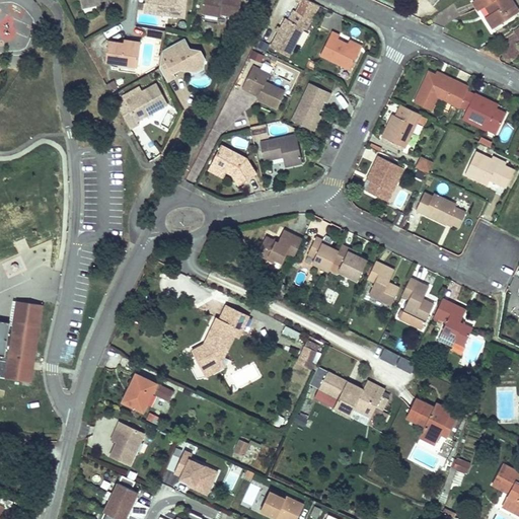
[(144,0),(143,11),(152,12),(156,7),(170,9),(173,15),(182,16),(183,0),(144,0)]
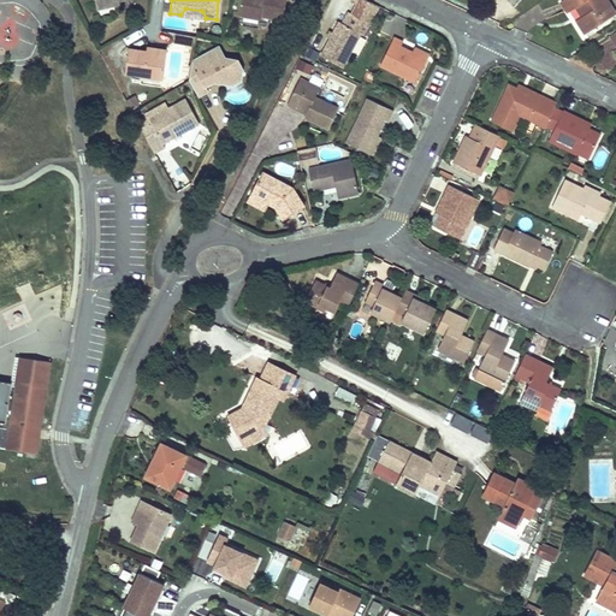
[(241,0),(240,15),(259,17),(260,13),(283,17),(284,0),(241,0)]
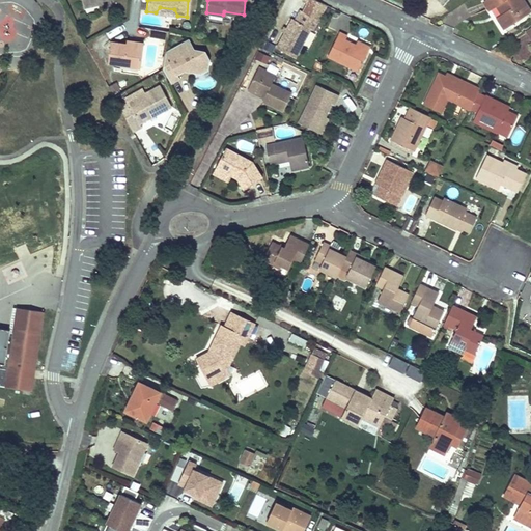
[(523,0),(486,0),(484,2),(488,9),(496,5),(503,15),(498,18),(504,28),(530,10),(523,0)]
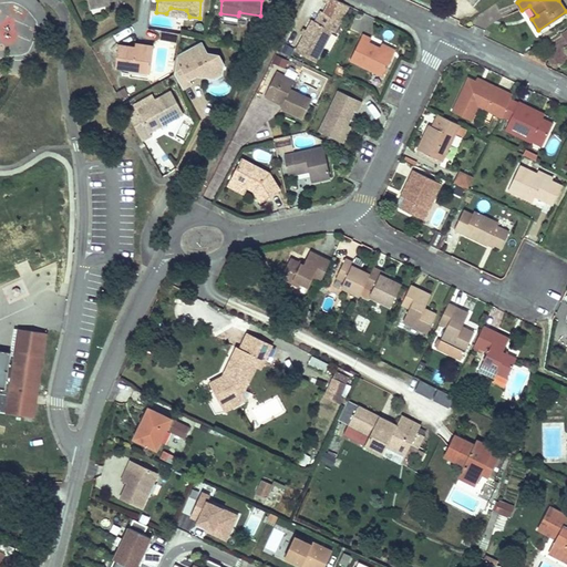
[(321,10),(316,20),(320,22),(325,12),(321,10)]
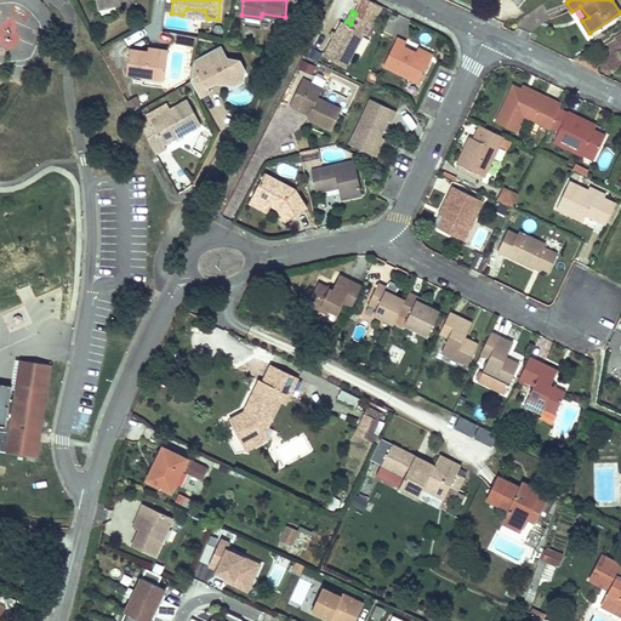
[(337,33),(334,39),(325,55),(346,67),(355,49),(363,34),(366,36),(374,23),(355,13),(351,24),(346,22),(343,21),(337,33)]
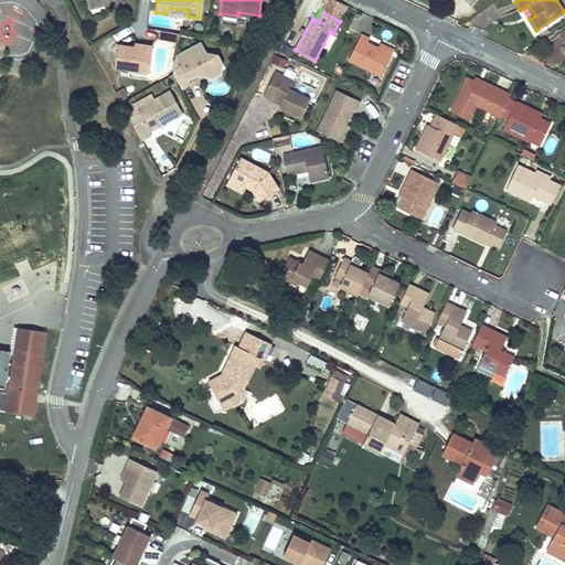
[(168,39),(169,31),(159,29),(158,38),(168,39)]
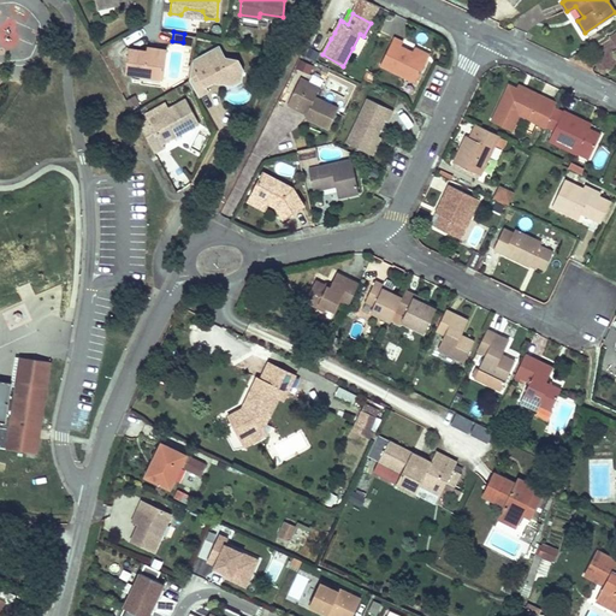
[(190,43),(193,35),(184,34),(183,42),(190,43)]
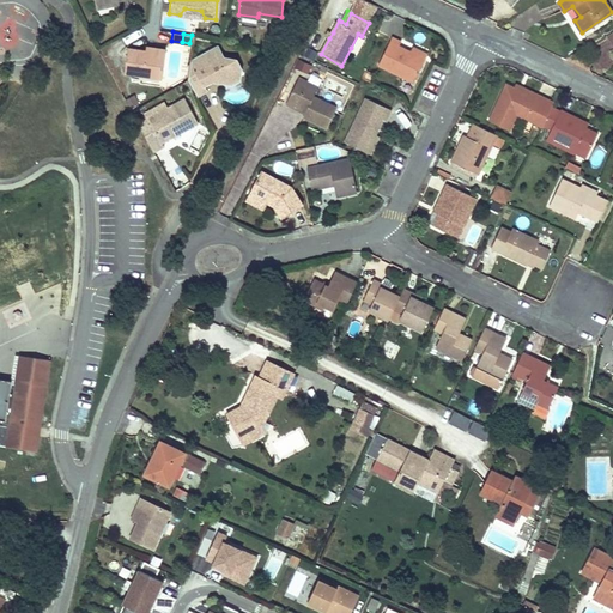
[(429,59),(414,50),(401,44),(405,40),(395,35),(382,62),(418,80),(429,59)]
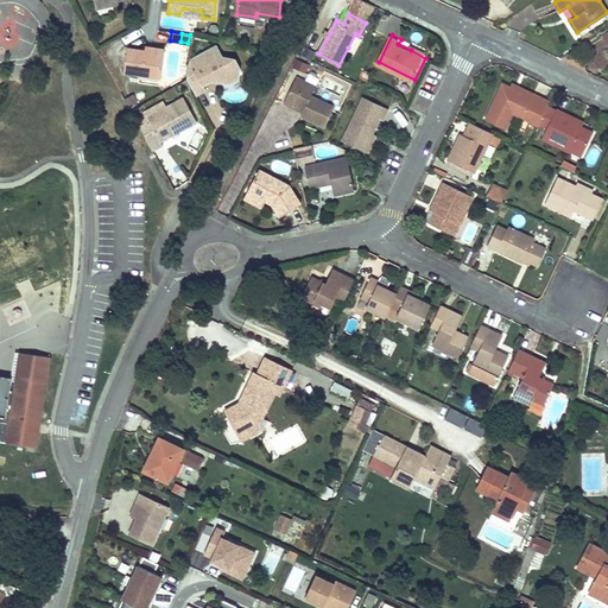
[(413,45),(411,50),(425,58),(428,52),(413,45)]
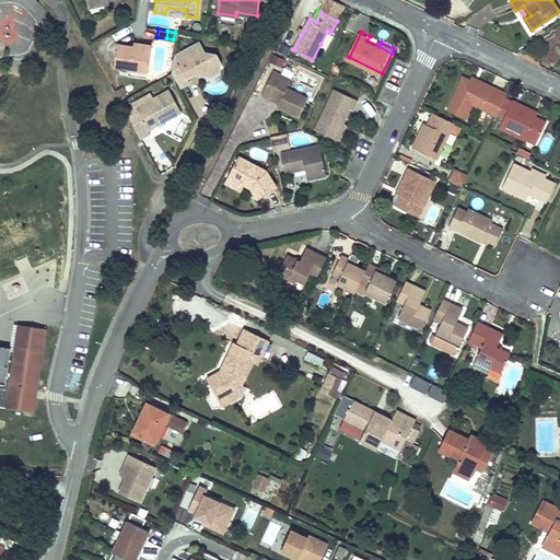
[(114,65),(130,68),(148,70),(151,47),(133,45),(117,43),(114,65)]
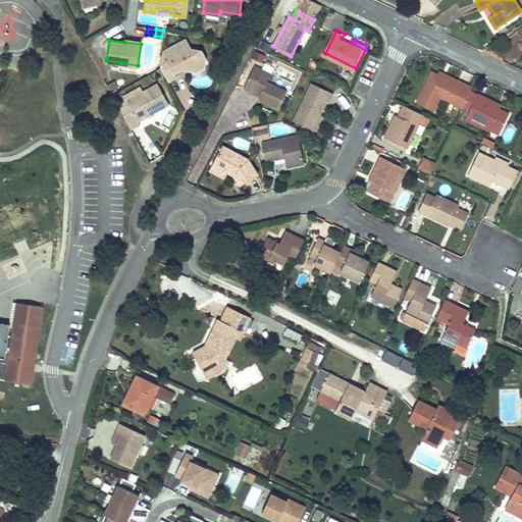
[(161,58),(159,66),(167,81),(175,75),(173,72),(179,69),(181,67),(180,65),(185,63),(197,65),(199,50),(189,49),(184,40),(162,52),(161,58)]
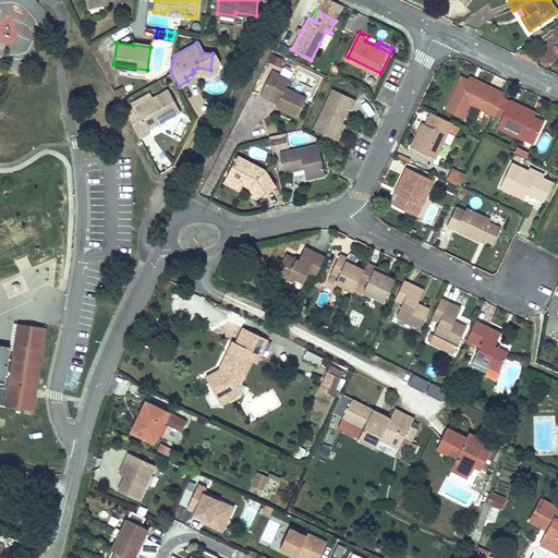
[(194,72),(192,74),(209,76),(217,73),(218,62),(213,53),(210,70),(197,68),(193,70),(194,72)]
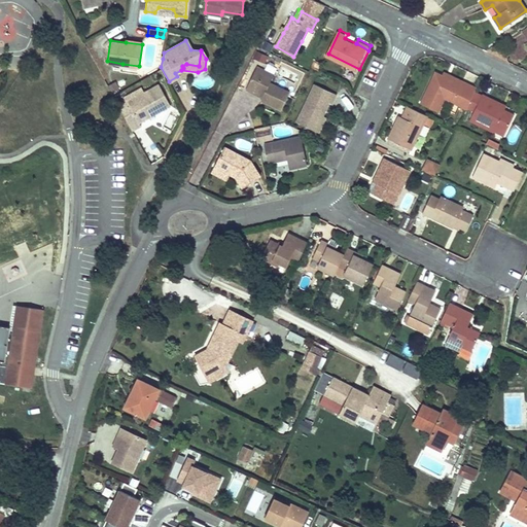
[(257,53),(254,59),(266,64),(269,58),(257,53)]
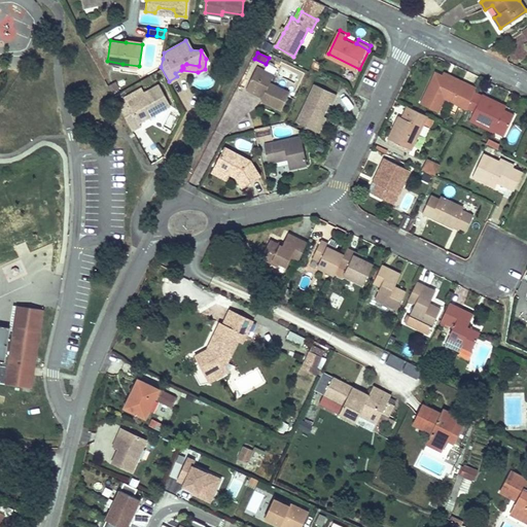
[(139,66),(123,64),(121,70),(138,72),(139,66)]
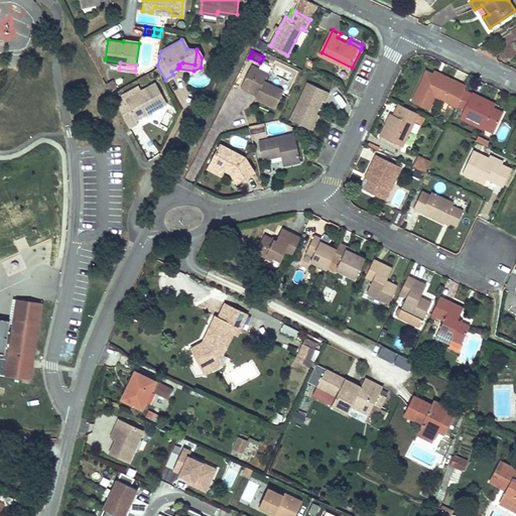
[(241,87),(249,91),(250,87),(258,91),(257,95),(255,97),(275,107),(283,91),(264,82),(268,76),(258,71),(260,69),(252,65),(241,87)]
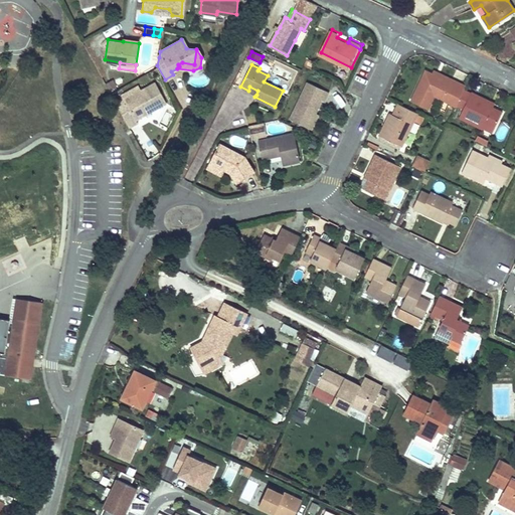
[(427,109),(430,105),(434,96),(453,105),(456,107),(464,90),(432,73),(425,71),(411,102),(427,109)]
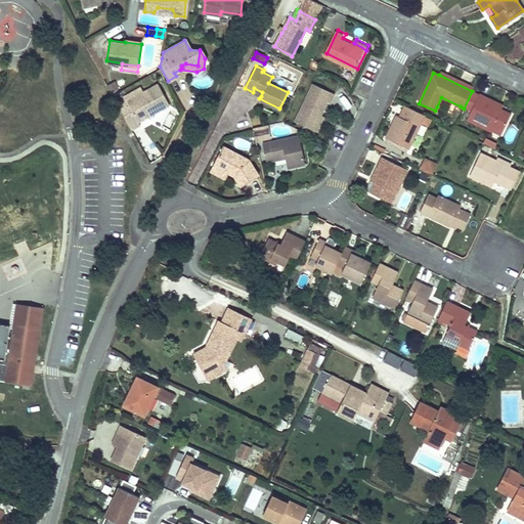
[(440,73),(439,75),(472,91),(473,88),(440,73)]
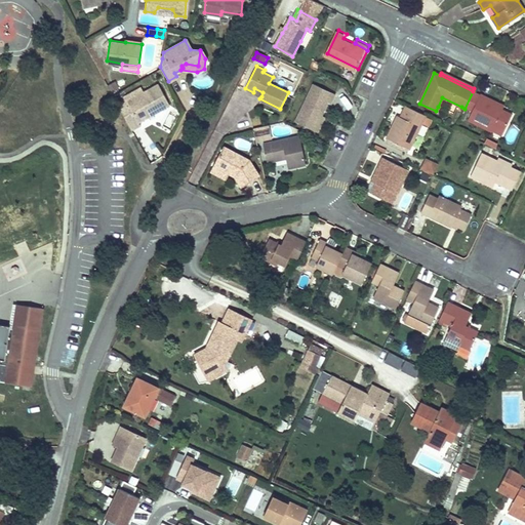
[(108,86),(111,94),(119,90),(116,83),(108,86)]
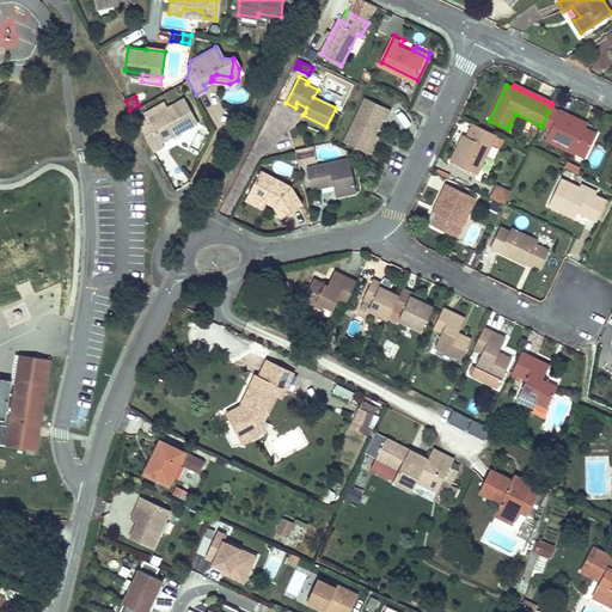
[(146,118),(139,122),(153,150),(163,145),(160,140),(185,127),(196,121),(183,98),(166,108),(165,108),(167,111),(158,116),(155,112),(146,118)]
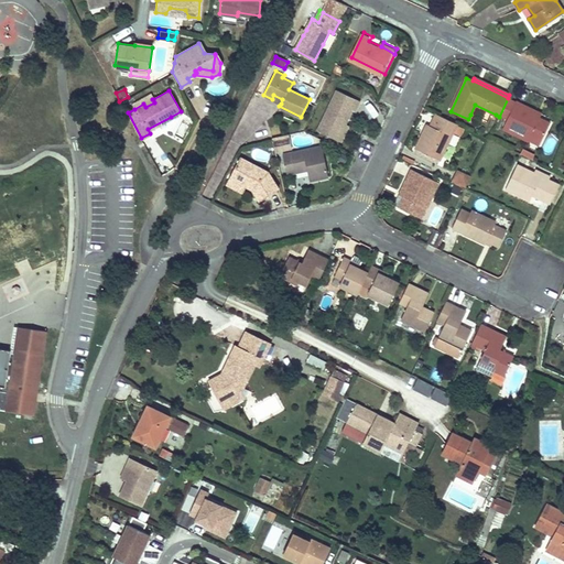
[(318,130),(338,139),(345,127),(353,109),(356,111),(360,101),(337,90),(318,130)]
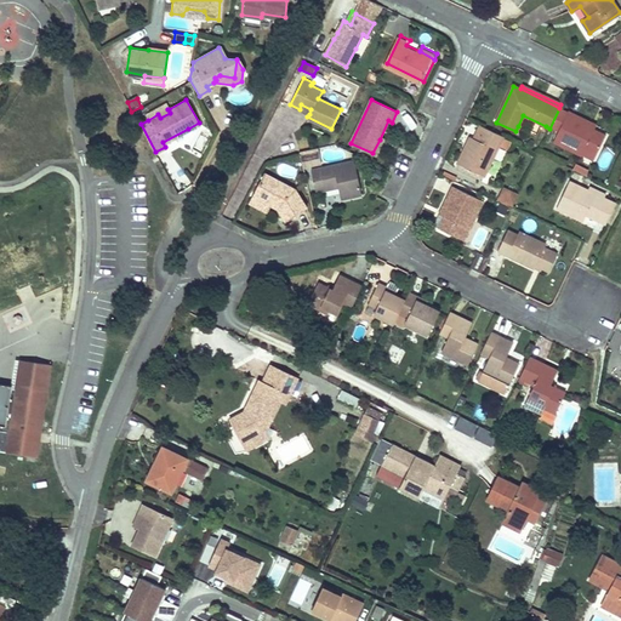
[(146,115),(148,120),(158,114),(160,118),(170,113),(167,109),(169,109),(165,103),(146,115)]
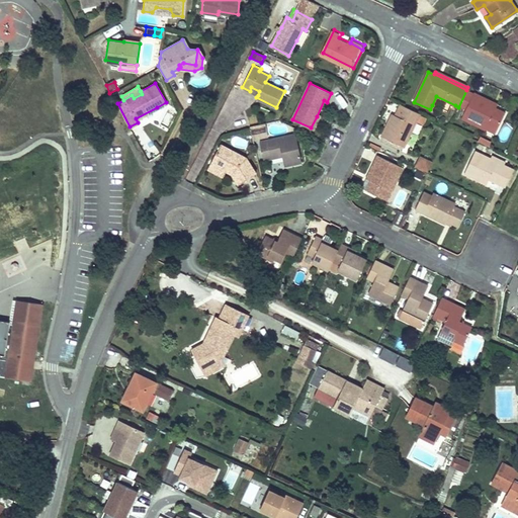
[(465,110),(472,93),(466,90),(458,107),(465,110)]
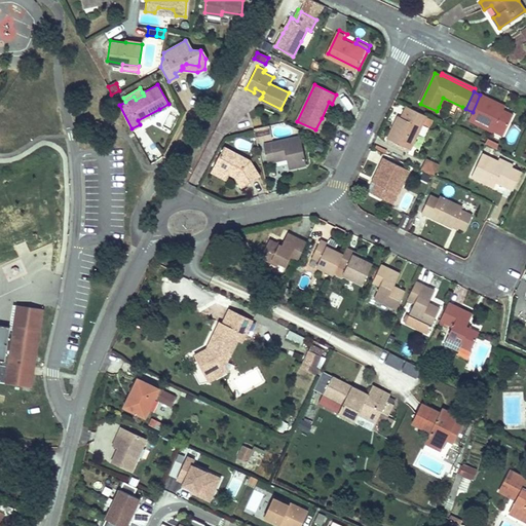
[(492,132),(493,130),(494,127),(504,133),(513,115),(502,110),(498,108),(500,104),(480,95),(473,112),(468,120),(492,132)]
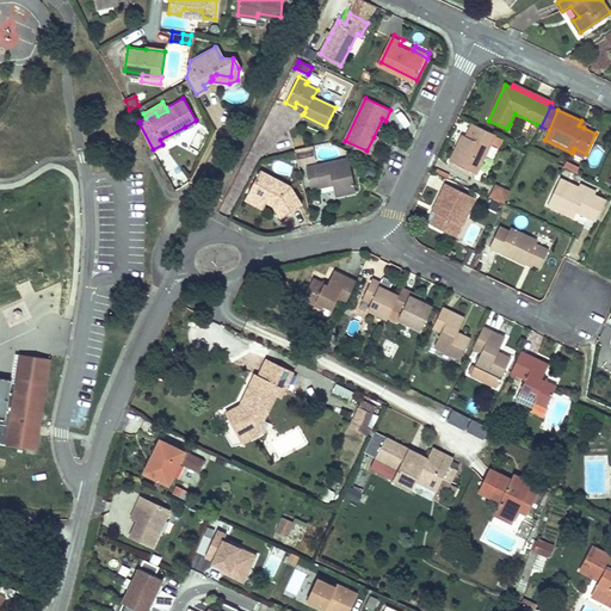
[(495,134),(475,124),(469,137),(462,135),(450,160),(476,173),(491,143),(493,137),(494,135),(495,134)]
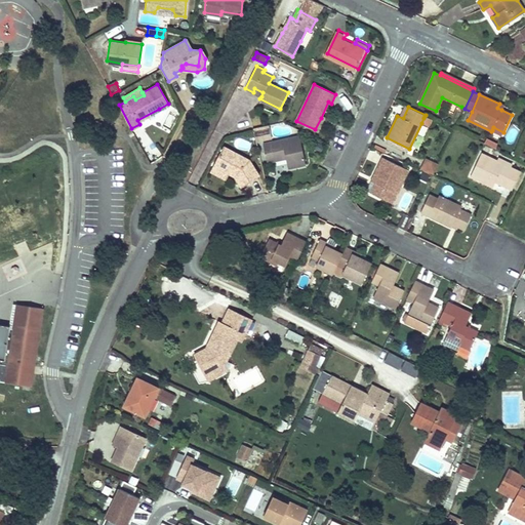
[(432,120),(425,116),(423,118),(421,123),(429,127),(432,120)]
